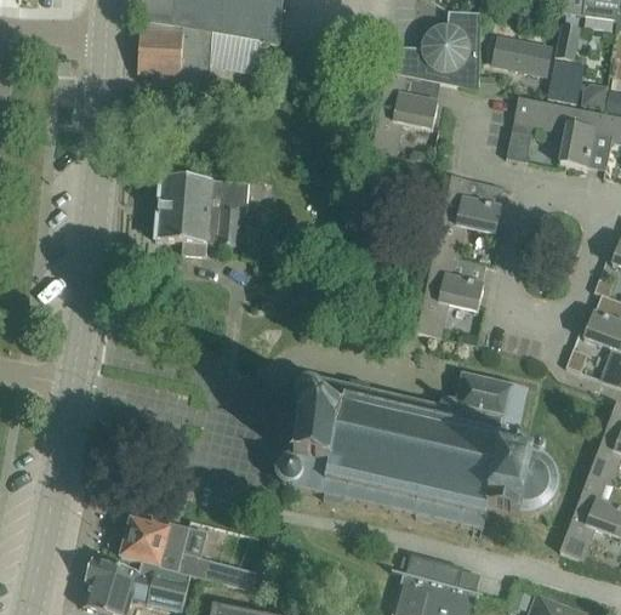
[(174,24),(182,26),(212,32),(267,43),(280,43),(281,0),(142,0),(141,18),(174,24)]
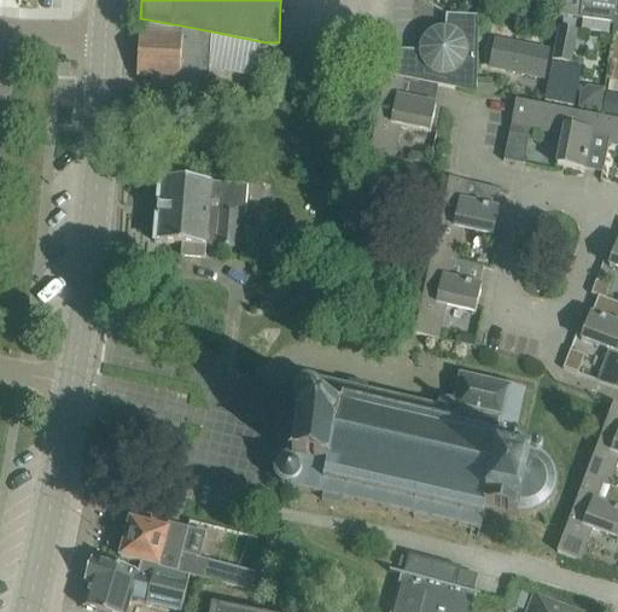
[(581,0),(579,13),(613,17),(614,9),(616,0),(581,0)]
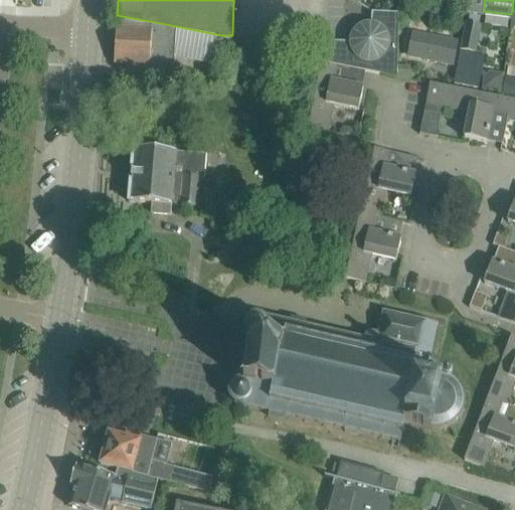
[(396,53),(397,9),(371,8),(370,21),(367,22),(366,22),(364,22),(362,23),(360,24),(359,25),(357,26),(356,28),(355,29),(353,32),(353,33),(352,35),(352,37),(352,39),(329,37),(328,58),(328,60),(336,61),(396,73),(397,73),(397,63),(397,53),(396,53)]
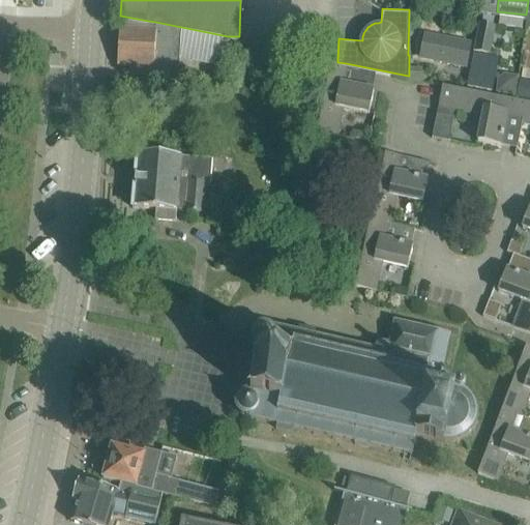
[(489,51),(496,22),(479,19),(473,48),(489,51)]
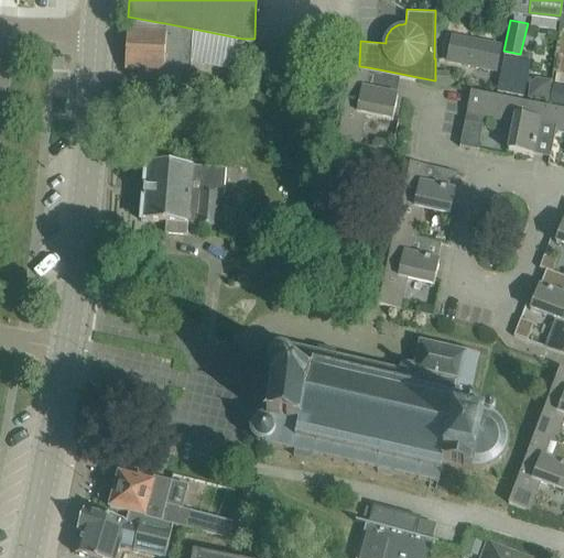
[(138,77),(190,79),(193,29),(165,23),(165,28),(128,25),(126,65),(139,66),(138,77)]
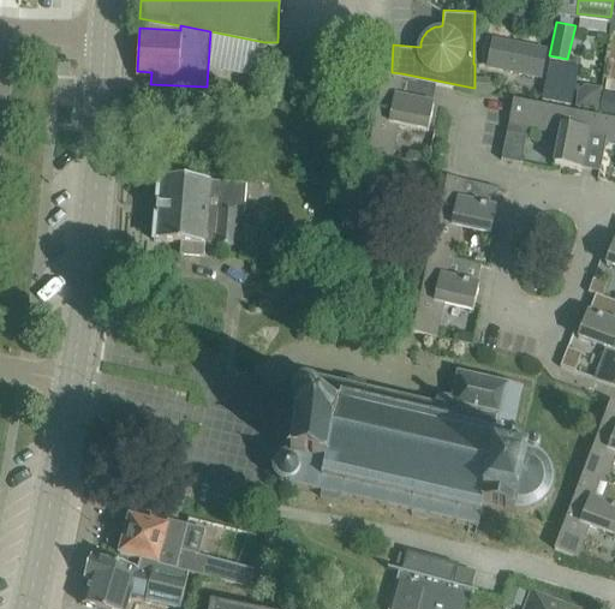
[(493,34),(485,65),(542,76),(548,45),(493,34)]
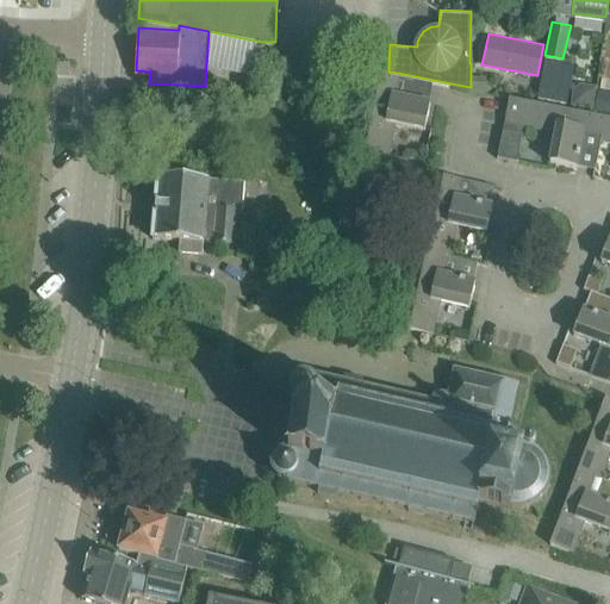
[(567,103),(574,63),(543,57),(536,97),(567,103)]
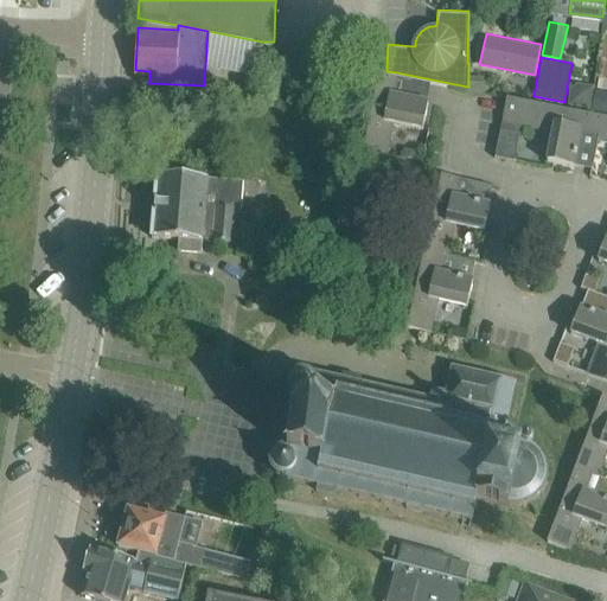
[(393,91),(396,72),(387,71),(378,70),(363,147),(387,152),(393,119),(422,125),(428,98),(393,91)]
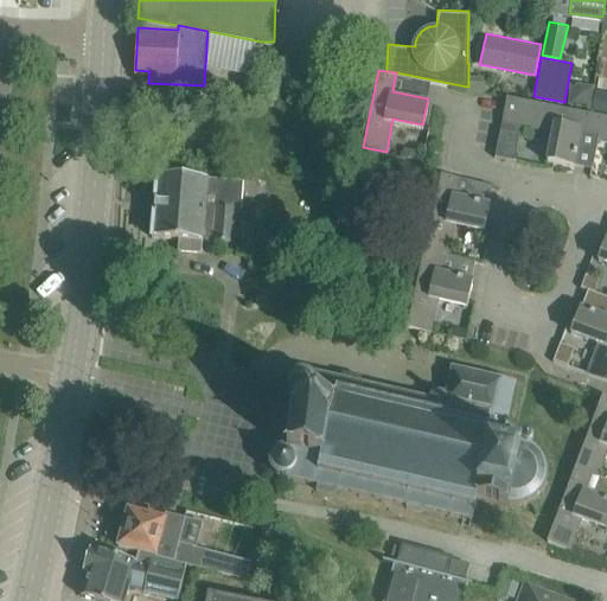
[(484,89),(484,75),(468,75),(468,87),(467,87),(467,88),(484,89)]
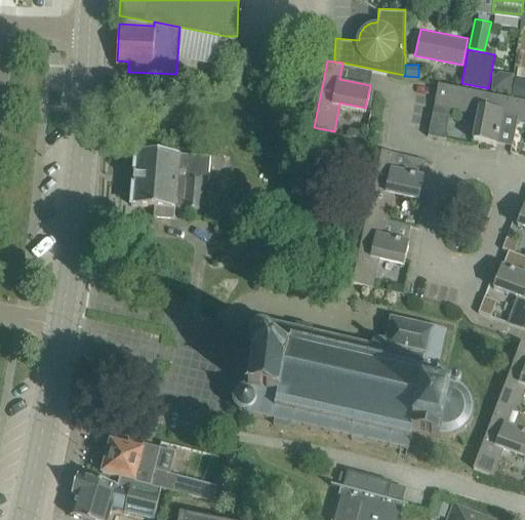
[(493,74),(491,88),(511,91),(513,72),(499,70),(493,74)]
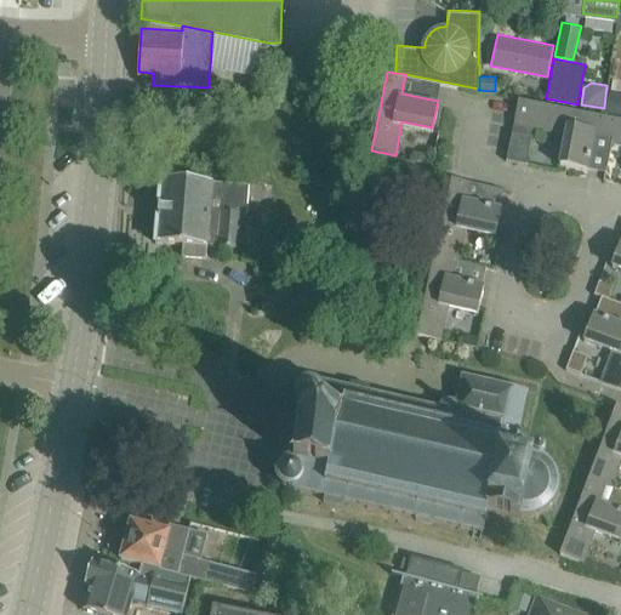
[(620,91),(609,90),(605,110),(619,113),(620,98),(620,91)]
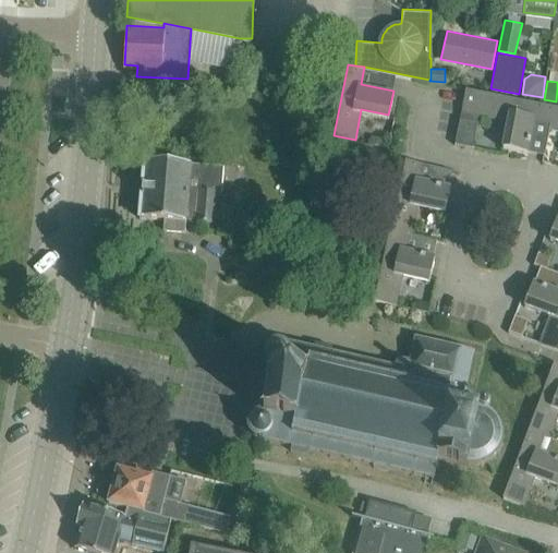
[(534,117),(549,120),(553,104),(487,92),(465,87),(459,117),(455,141),(473,145),(480,111),(508,117),(502,145),(528,149),(534,117)]
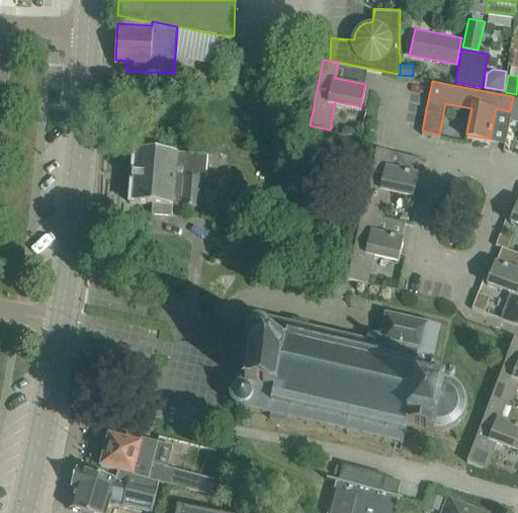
[(517,97),(513,96),(510,111),(509,116),(517,117),(517,97)]
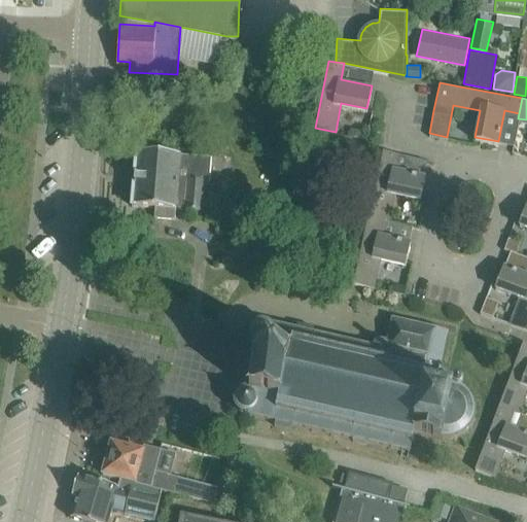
[(175,216),(175,207),(201,209),(204,178),(208,178),(210,155),(180,152),(180,151),(137,148),(132,203),(154,205),(154,214),(175,216)]
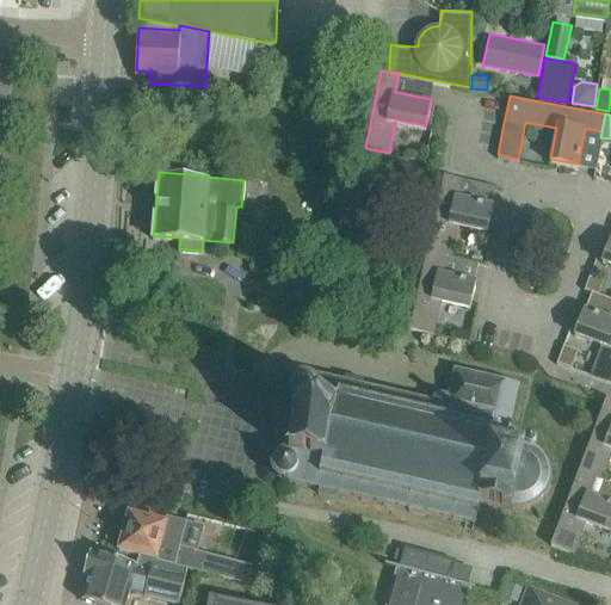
[(458,195),(462,176),(444,172),(427,249),(444,253),(450,254),(457,222),(487,229),(493,203),(458,195)]
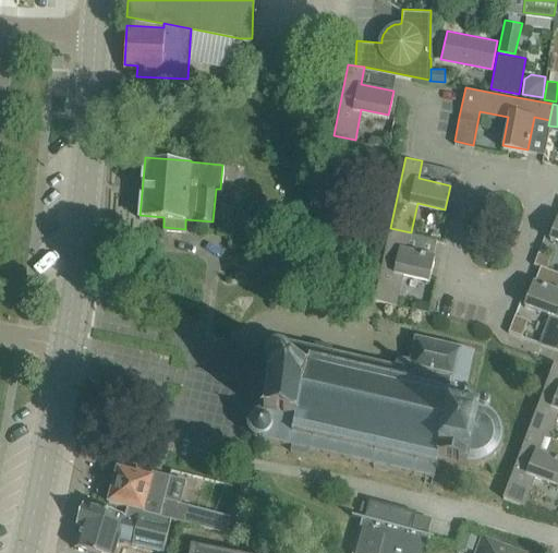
[(435,254),(433,254),(402,248),(405,231),(390,228),(374,298),(395,302),(402,273),(429,278),(435,254)]
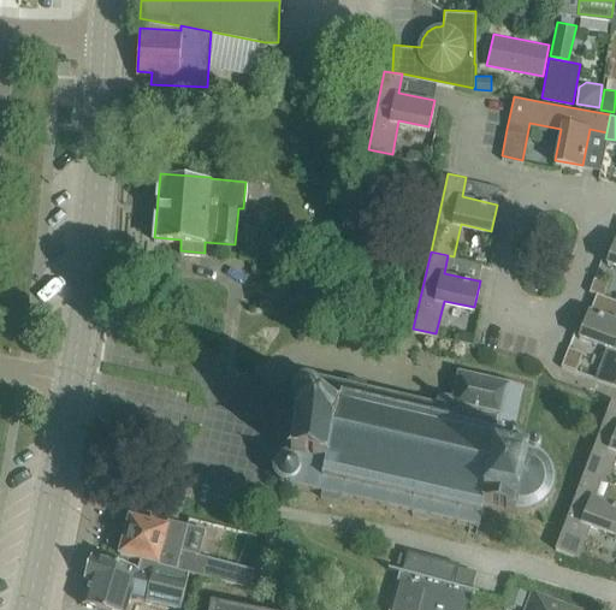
[(615,383),(615,318),(588,308),(579,333),(608,344),(596,375),(615,383)]
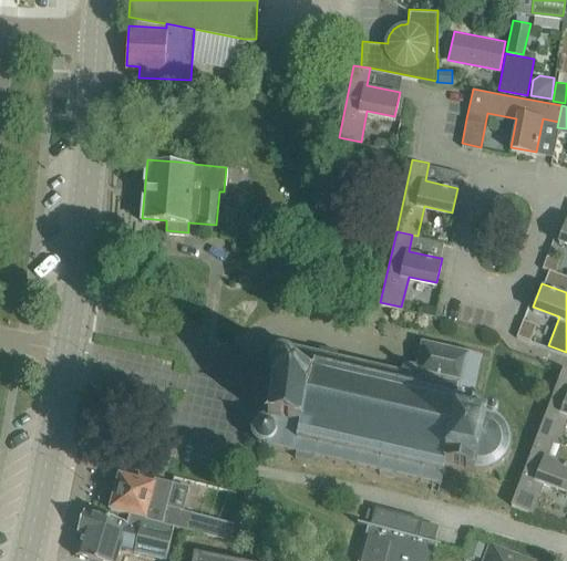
[(422,311),(434,314),(436,304),(424,302),(422,311)]
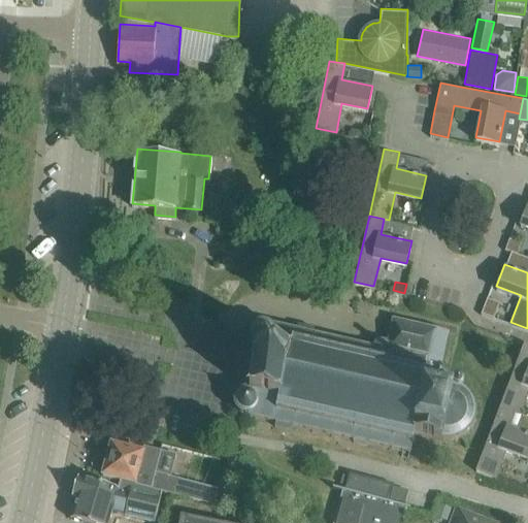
[(297,326),(265,319),(263,319),(260,319),(258,319),(256,320),(254,322),(252,324),(251,325),(251,326),(250,327),(250,329),(250,330),(250,332),(251,335),(251,336),(251,337),(252,338),(253,339),(255,341),(258,342),(259,344),(250,386),(248,386),(244,386),(242,387),(240,387),(238,389),(237,390),(236,391),(235,393),(234,395),(234,397),(234,399),(234,401),(234,402),(235,404),(236,406),(238,407),(239,409),(241,411),(243,411),(275,419),(274,423),(291,426),(292,422),(354,436),(353,438),(368,442),(368,439),(409,449),(415,430),(442,436),(444,437),(448,437),(451,436),(454,436),(457,434),(461,432),(464,430),(467,428),(470,425),(471,423),(472,421),(474,418),(475,416),(475,414),(475,409),(475,406),(475,403),(474,400),(473,398),(472,396),(471,394),(469,392),(468,390),(466,388),(464,387),(462,386),(463,381),(463,379),(463,378),(462,376),(461,376),(459,374),(457,374),(456,376),(455,376),(454,378),(454,379),(453,381),(438,378),(449,328),(392,315),(388,337),(376,335),(374,344),(314,330),(314,325),(298,322),(297,326)]
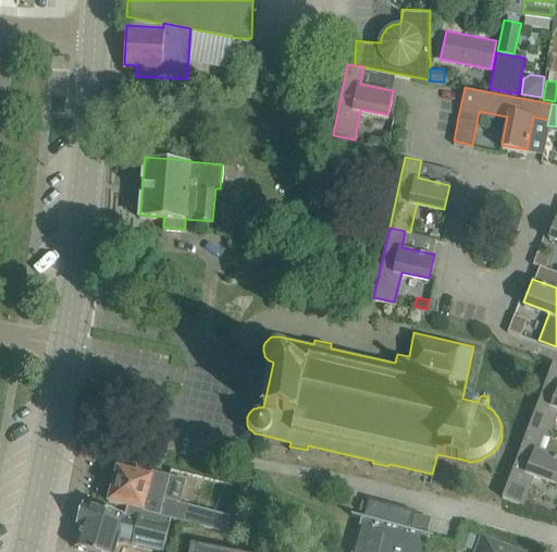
[(556,360),(553,359),(528,427),(543,432),(547,434),(556,408),(556,360)]
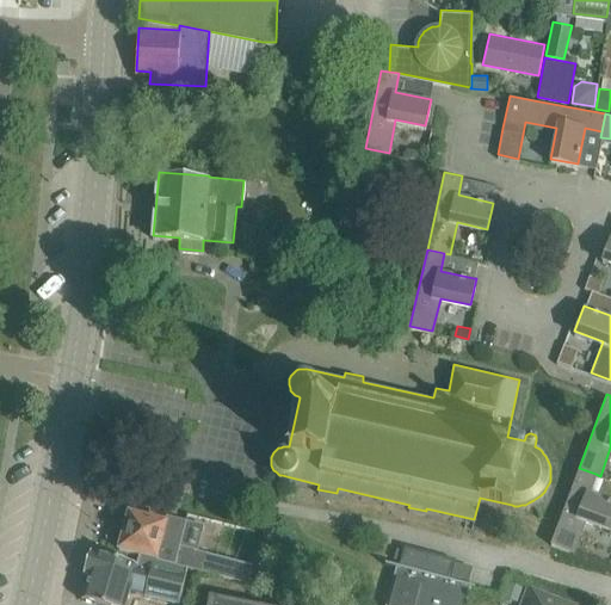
[(610,499),(590,492),(596,474),(579,468),(551,541),(573,549),(585,518),(610,528),(610,499)]
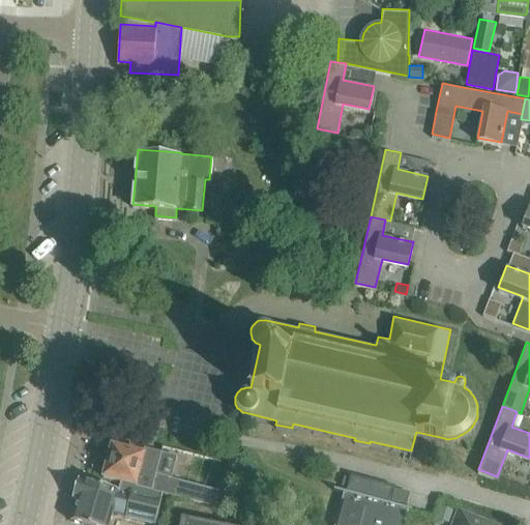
[(221,505),(225,489),(156,471),(162,449),(144,444),(143,450),(112,442),(104,474),(221,505)]
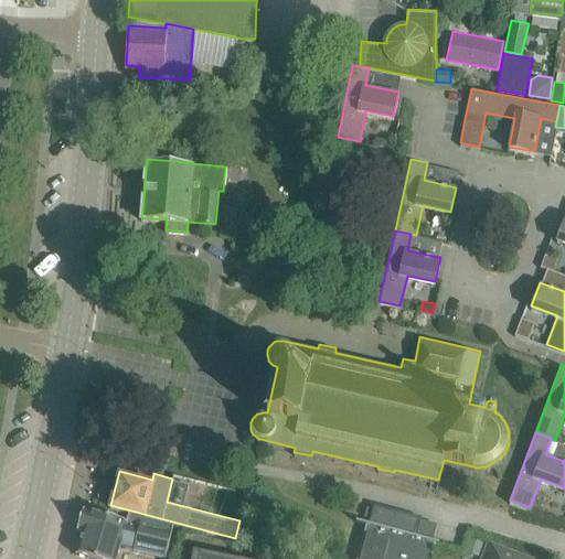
[(356,518),(366,520),(355,558),(429,558),(436,539),(439,540),(439,538),(416,533),(422,514),(374,502),(369,519),(356,516),(356,518)]
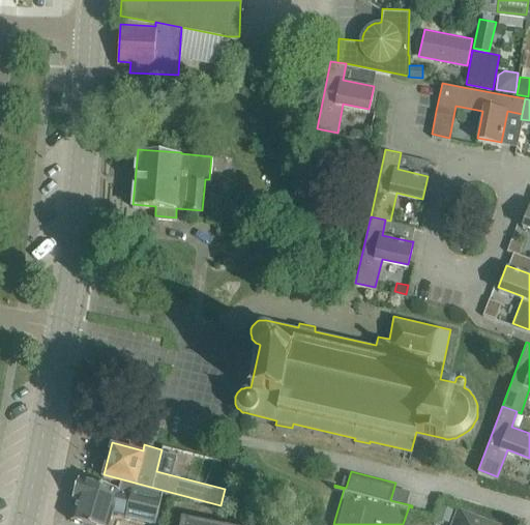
[(137,488),(138,486),(120,480),(118,488),(80,476),(75,494),(79,495),(71,517),(97,524),(108,524),(114,504),(123,507),(121,513),(156,521),(163,496),(137,488)]
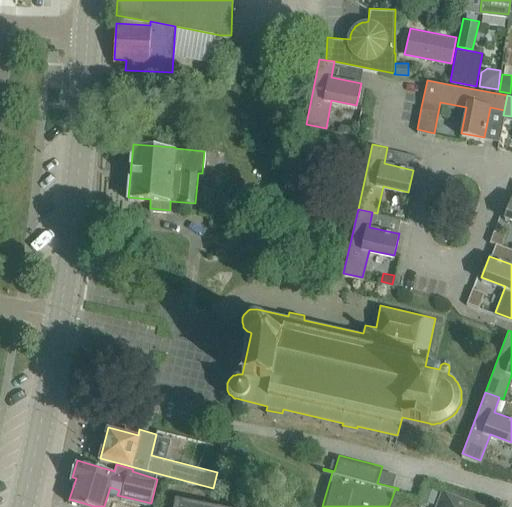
[(487,506),(488,506),(441,489),(434,506),(487,506)]
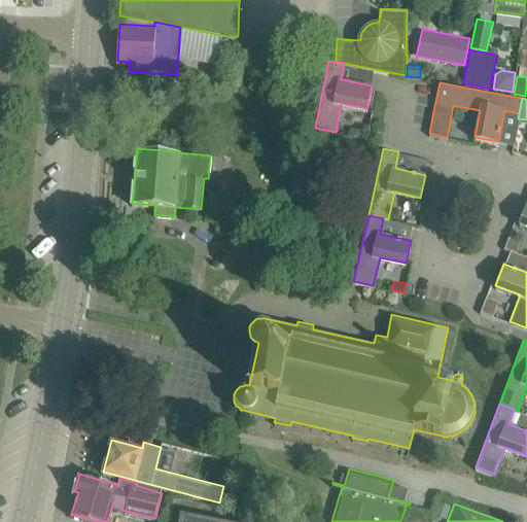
[(225,521),(181,513),(179,521),(225,521)]
